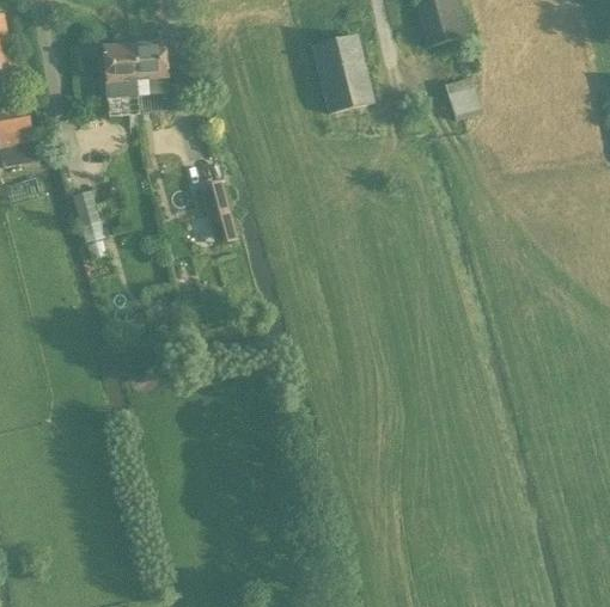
[(429,44),(470,32),(459,0),(415,0),(429,44)]
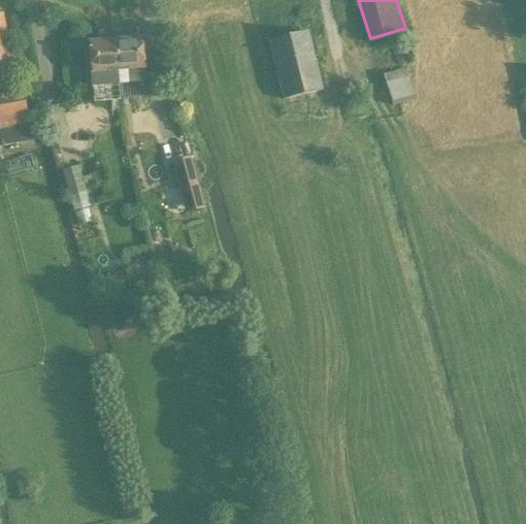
[(0,68),(15,66),(4,9),(0,9),(0,68)]
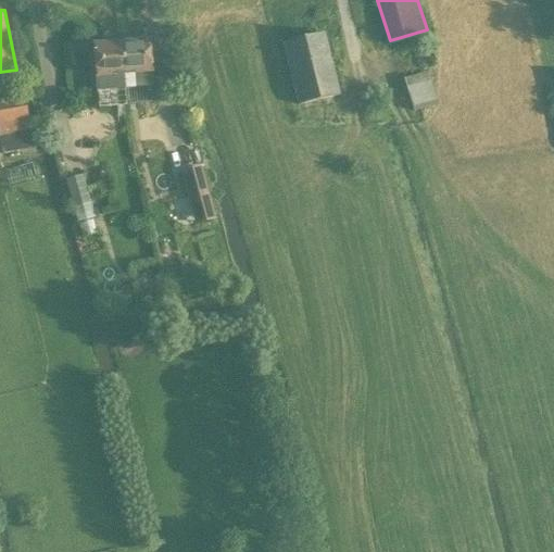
[(300,102),(340,92),(326,30),(285,40),(300,102)]
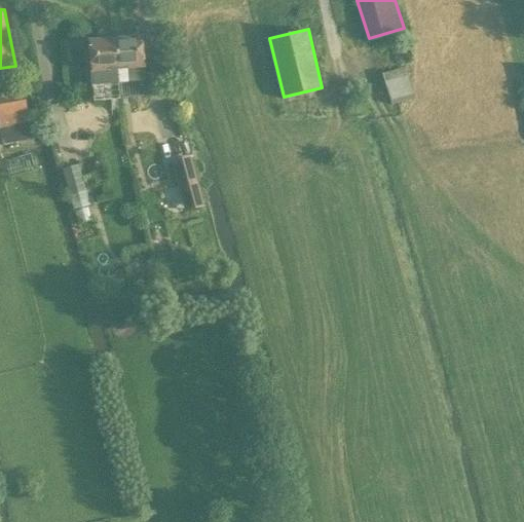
[(126,36),(115,37),(118,69),(126,68),(127,80),(143,79),(142,67),(144,67),(142,35),(126,36)]
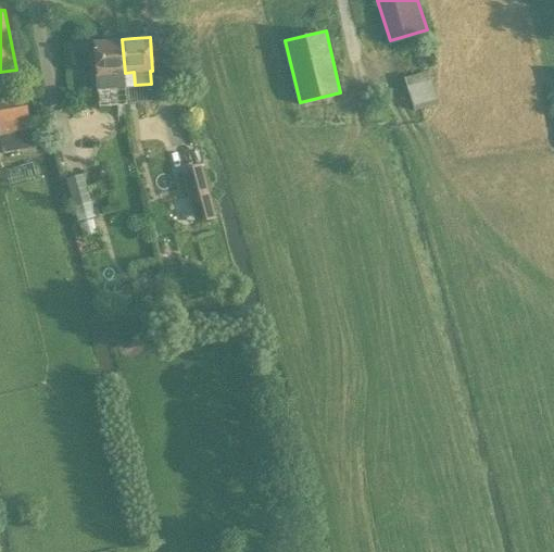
[(111,40),(95,41),(97,75),(99,75),(100,88),(124,86),(126,86),(125,73),(122,39),(111,40)]
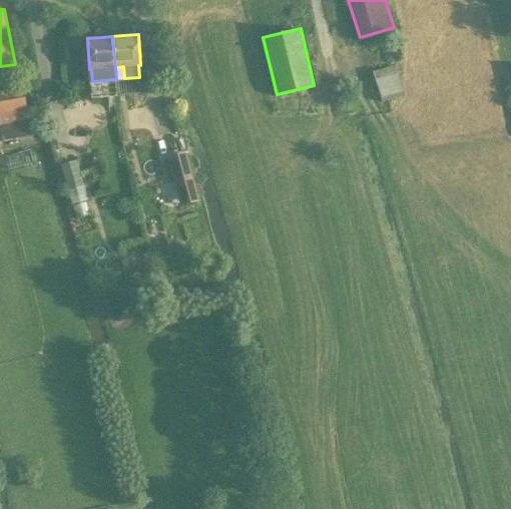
[(383,99),(405,92),(396,63),(374,70),(383,99)]
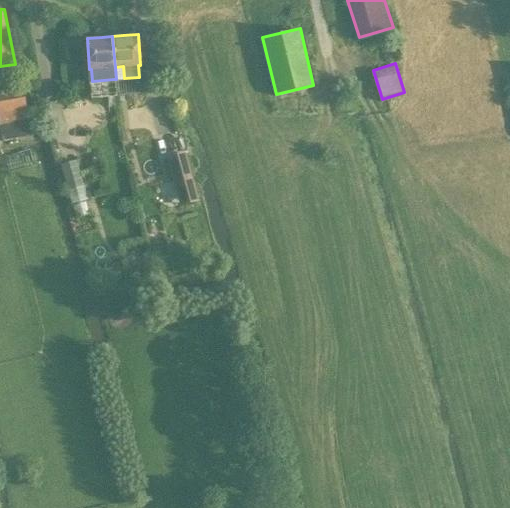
[(24,87),(0,91),(0,121),(29,117),(24,87)]
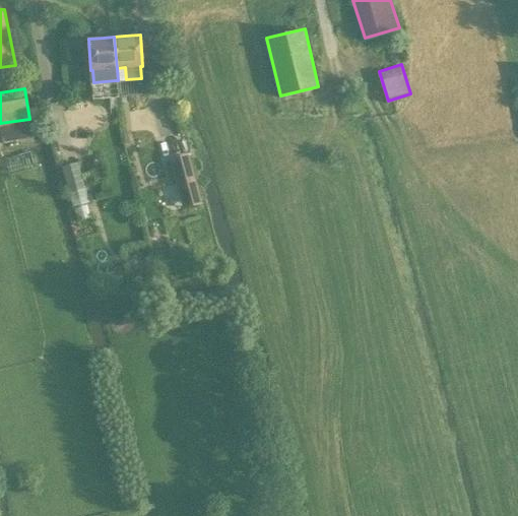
[(192,153),(176,158),(191,201),(206,195),(192,153)]
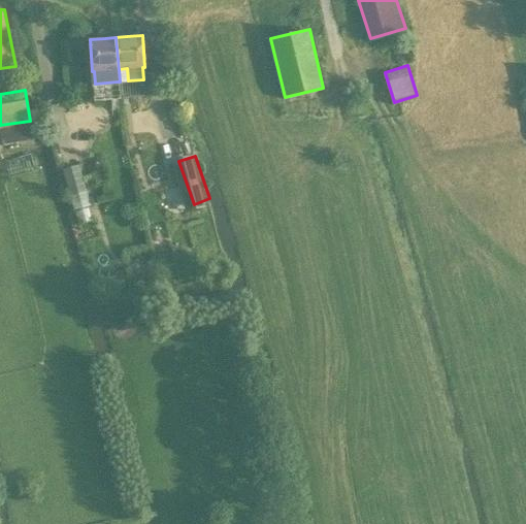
[(79,162),(63,167),(74,207),(77,206),(89,203),(91,203),(79,162)]
